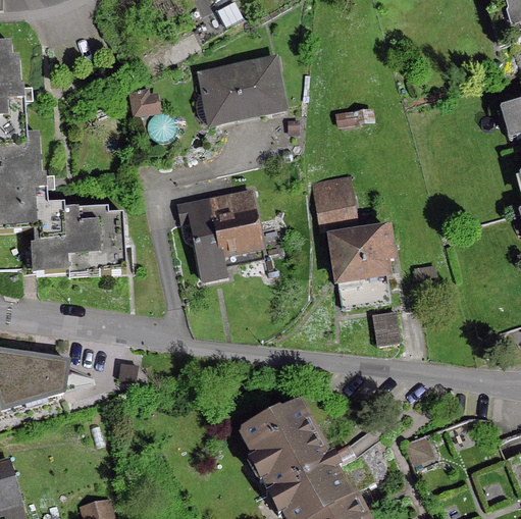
[(491,0),(495,9),(502,7),(512,44),(520,41),(520,0),(491,0)]
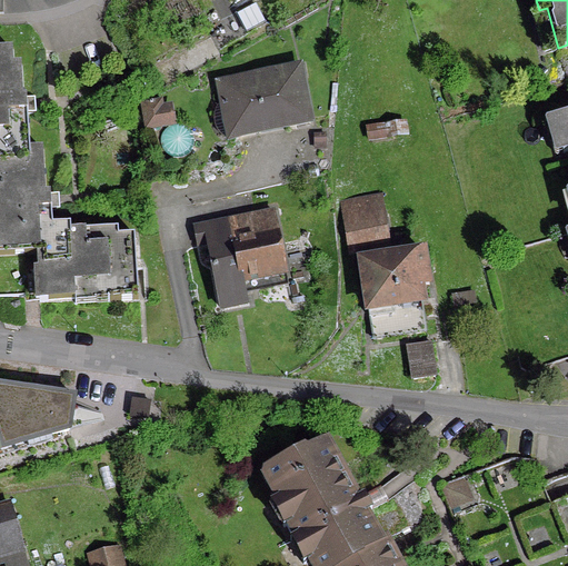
[(265,20),(255,2),(236,12),(246,30),(265,20)]
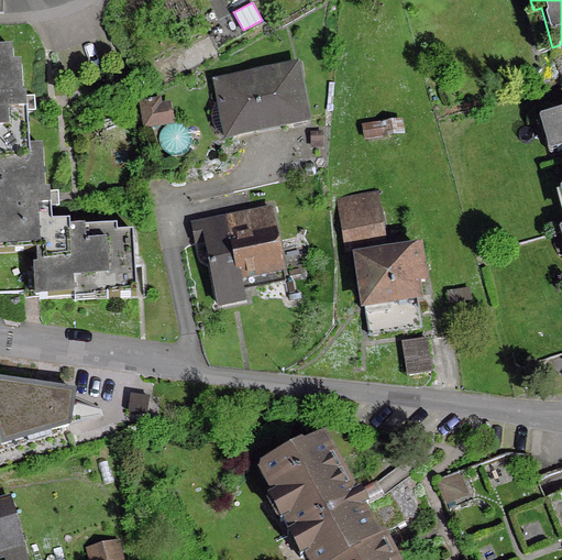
[(0,162),(4,162),(3,149),(29,146),(26,110),(25,95),(22,95),(20,63),(12,63),(11,47),(0,47),(0,162)]
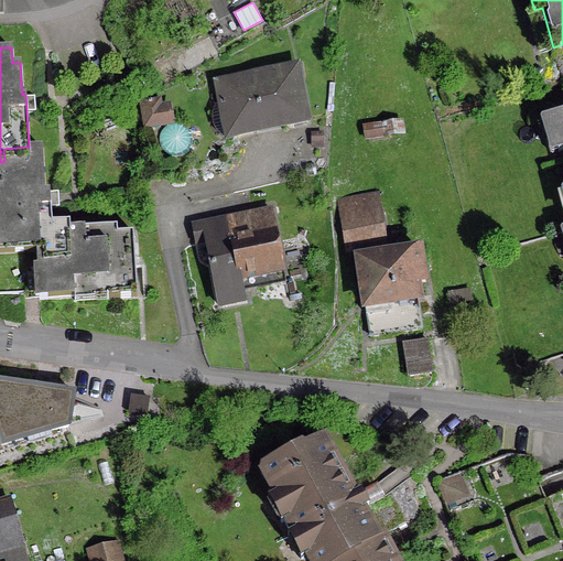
[(295,65),(216,81),(219,99),(217,100),(214,105),(212,109),(210,116),(212,121),(213,126),(216,129),(219,132),(224,136),(306,119),(295,65)]
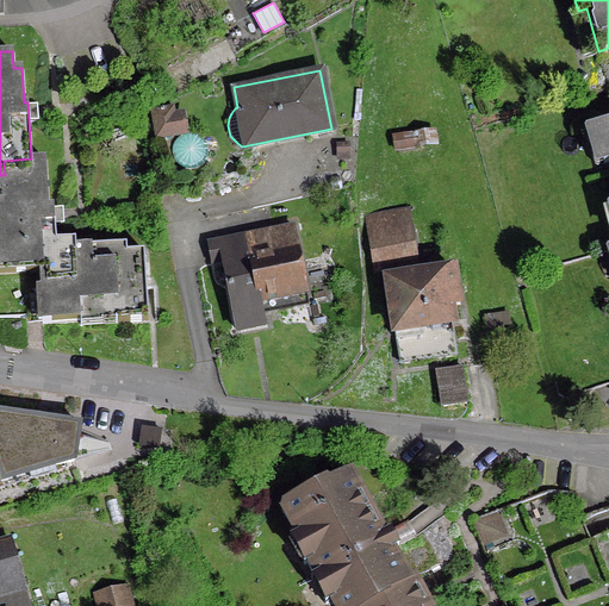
[(153,111),(157,133),(184,129),(181,112),(171,114),(171,107),(153,111)]
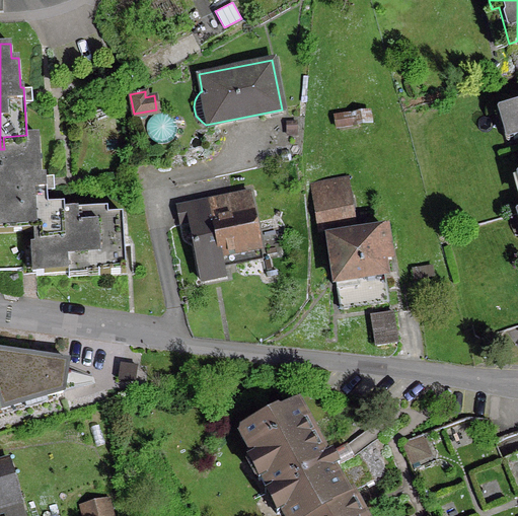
[(367,109),(334,115),(336,126),(368,121),(367,109)]
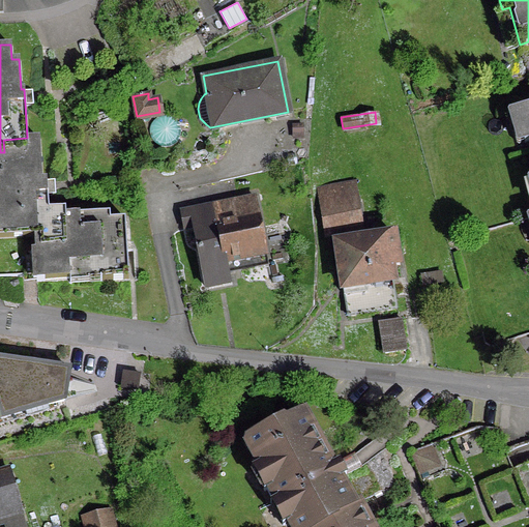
[(0,152),(0,198),(13,197),(13,196),(47,193),(46,178),(41,178),(38,138),(27,138),(3,140),(4,152),(0,152)]
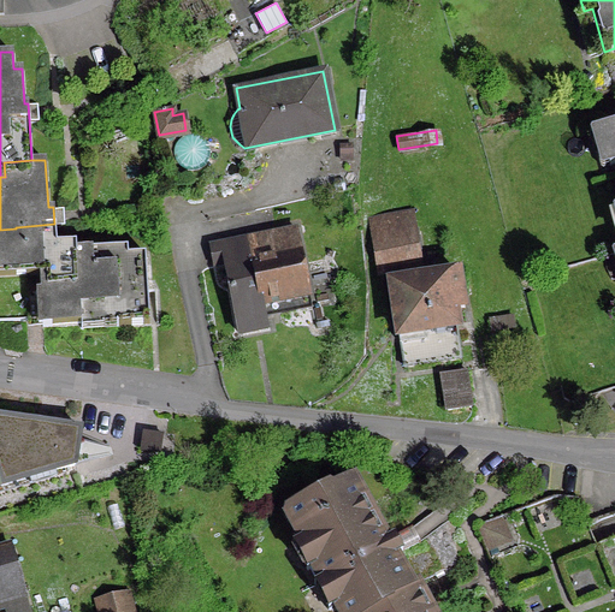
[(40,306),(41,314),(41,324),(80,321),(80,313),(114,310),(116,324),(149,321),(145,251),(128,253),(126,245),(76,248),(76,242),(55,243),(54,224),(16,227),(16,229),(0,230),(0,273),(37,271),(40,306)]
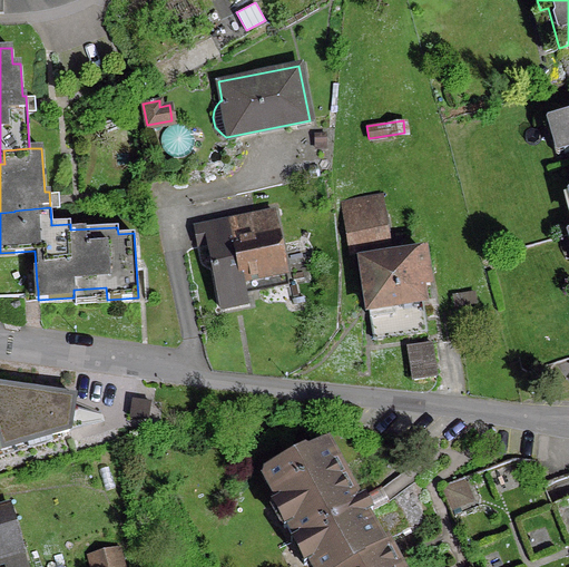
[(197,244),(206,242),(219,308),(246,302),(242,280),(285,271),(273,209),(194,226),(197,244)]
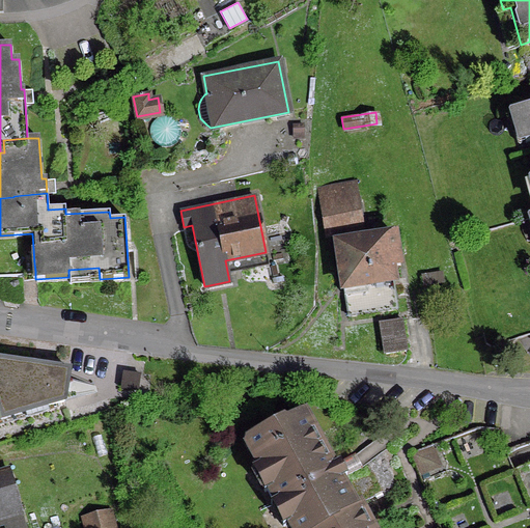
[(351,195),(319,200),(324,227),(355,222),(351,195)]
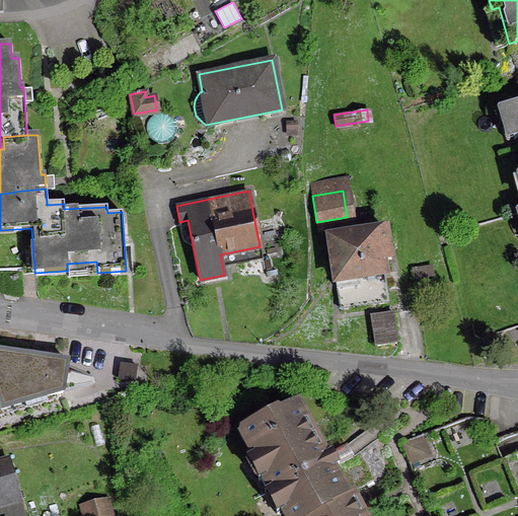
[(360,232),(329,237),(340,307),(387,301),(381,259),(390,258),(386,229),(367,231),(367,228),(360,229),(360,232)]
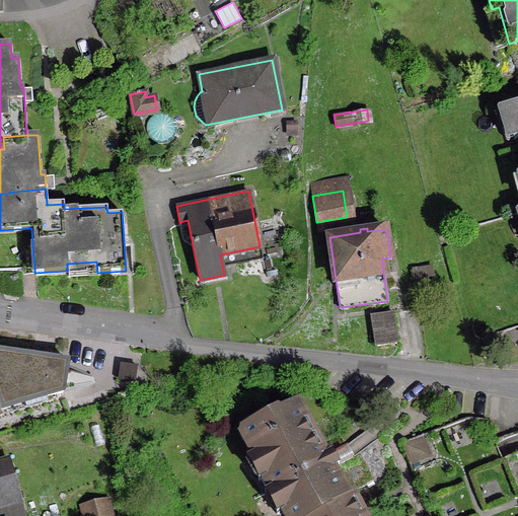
[(399,341),(395,309),(371,312),(375,344),(399,341)]
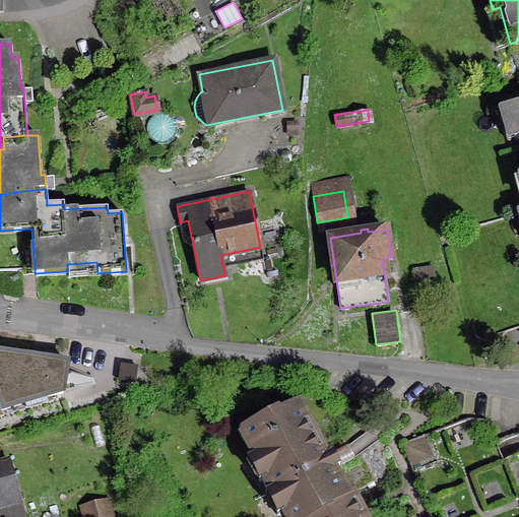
[(0,350),(0,403),(1,408),(62,391),(66,369),(67,361),(0,350)]
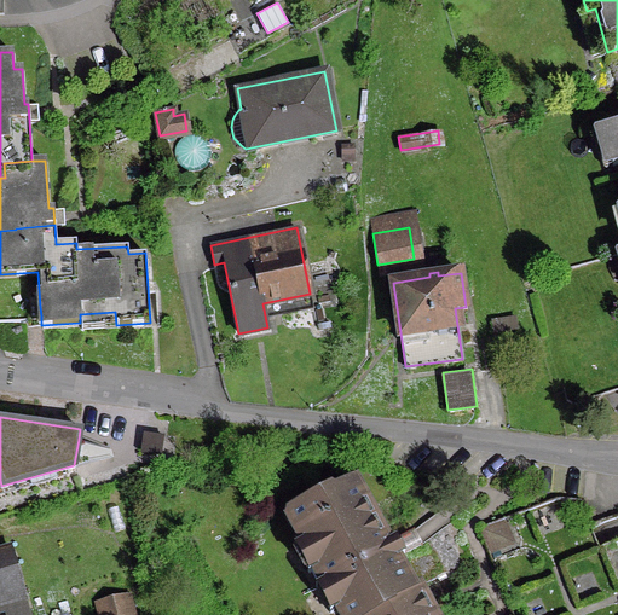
[(113,444),(79,439),(74,465),(116,454),(113,444)]
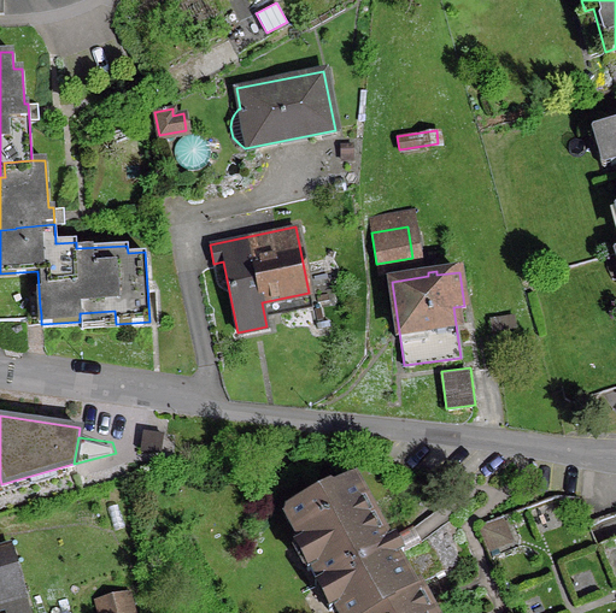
[(339,593),(335,603),(340,612),(367,612),(388,602),(387,600),(412,587),(411,585),(394,555),(420,541),(412,526),(387,540),(352,477),(288,508),(287,513),(300,538),(311,542),(322,563),(322,578),(332,578),(339,593)]
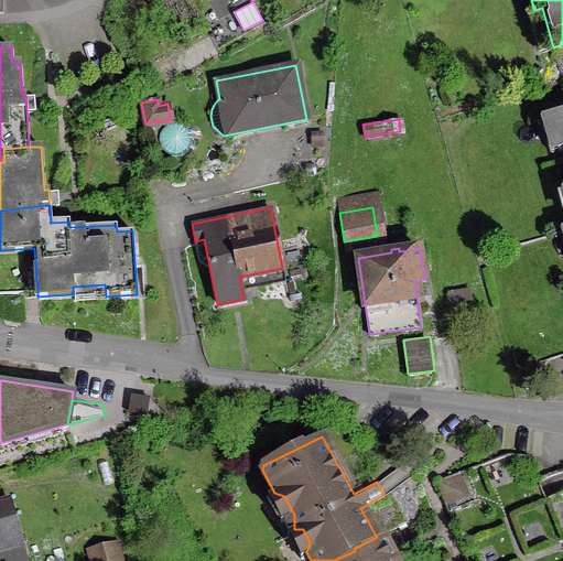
[(0,500),(0,552),(23,546),(9,498),(0,500)]
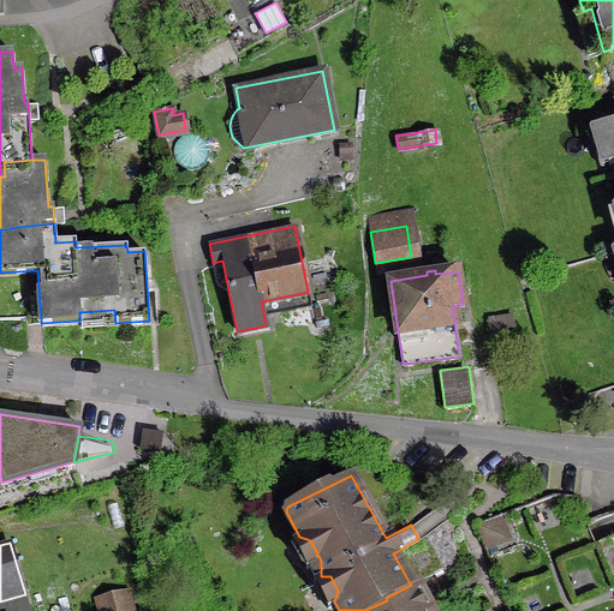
[(431,610),(416,581),(410,583),(411,585),(386,598),(387,600),(365,610),(431,610)]
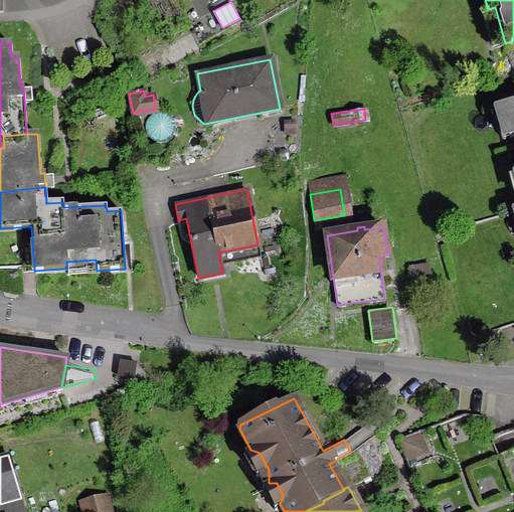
[(109,511),(105,498),(82,503),(84,511),(109,511)]
